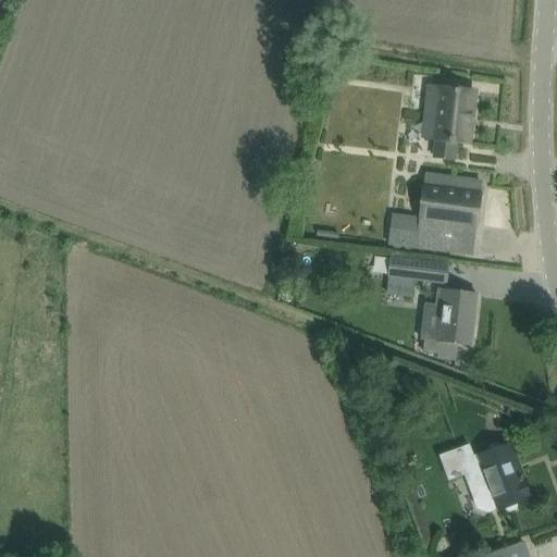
[(456,143),(469,144),(474,93),(441,88),(441,89),(430,87),(423,138),(434,139),(434,140),(436,140),(434,158),(454,160),(456,143)]
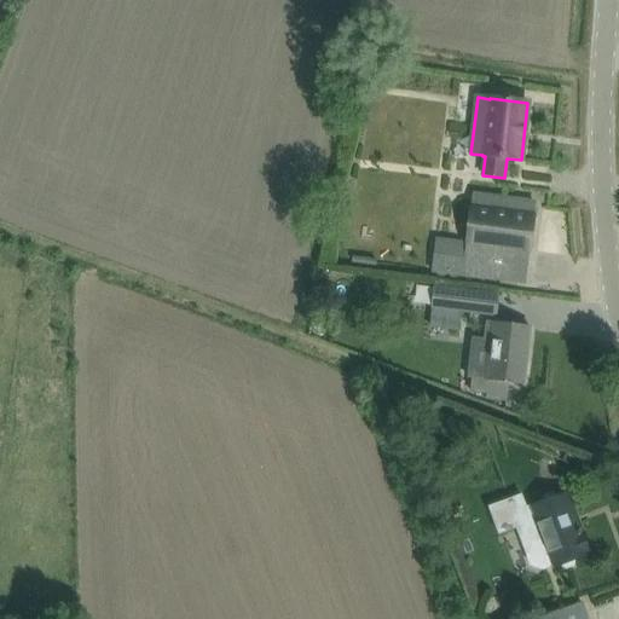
[(467,247),(435,243),(432,272),(526,284),(536,204),(515,202),(516,198),(473,194),(467,247)]
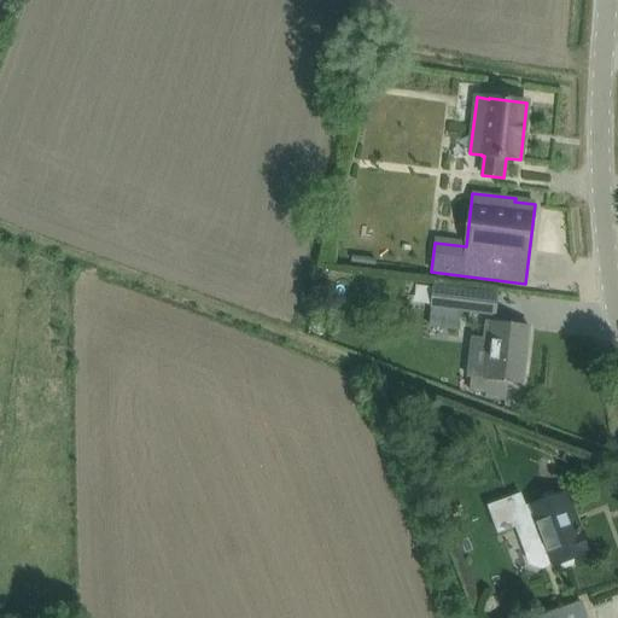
[(448,310),(496,316),(500,293),(452,287),(448,310)]
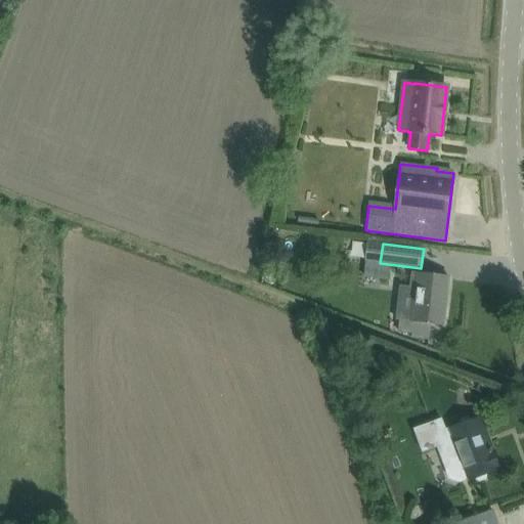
[(399,286),(395,319),(412,321),(423,322),(443,325),(448,277),(429,275),(413,273),(411,288),(399,286)]
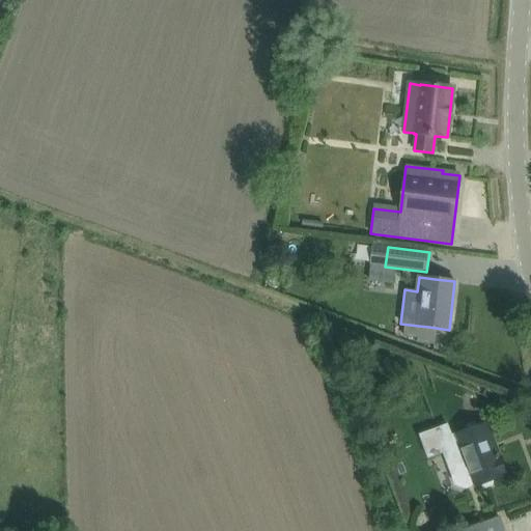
[(367,359),(363,363),(364,369),(368,373),(374,373),(379,368),(378,362),(373,359),(367,359)]
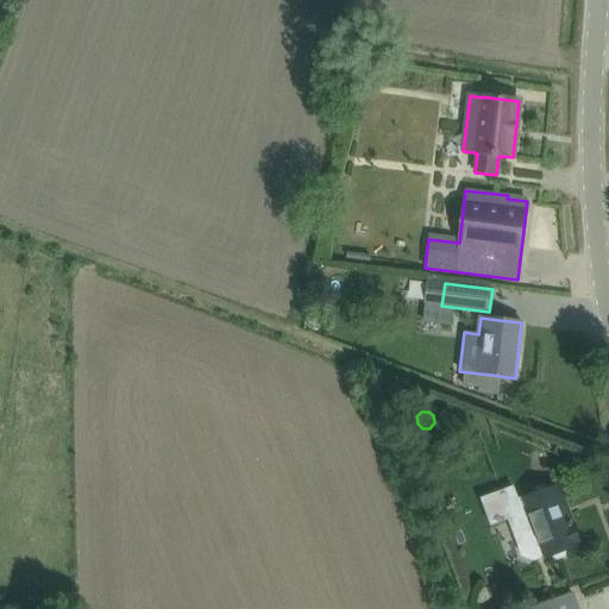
[(535,495),(523,498),(534,528),(523,532),(516,545),(522,558),(533,562),(545,558),(558,553),(581,545),(572,523),(571,525),(557,487),(535,495)]
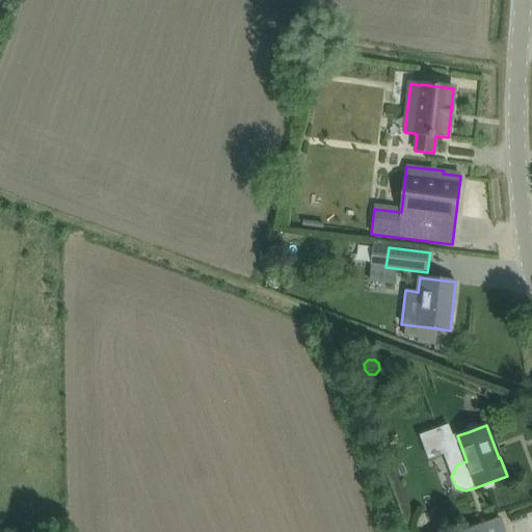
[(461,531),(504,531),(499,519),(461,531)]
